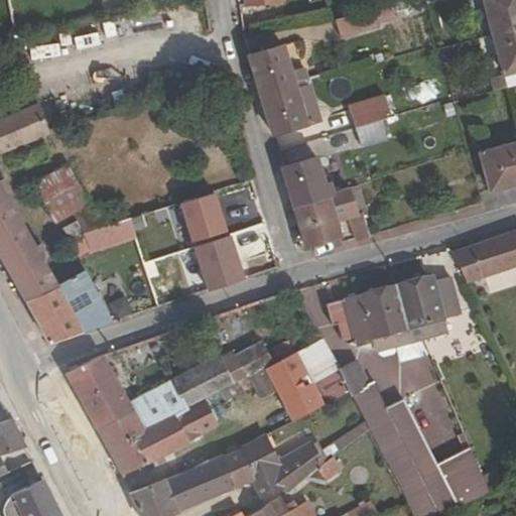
[(515,0),(484,0),(493,36),(515,29),(515,0)]
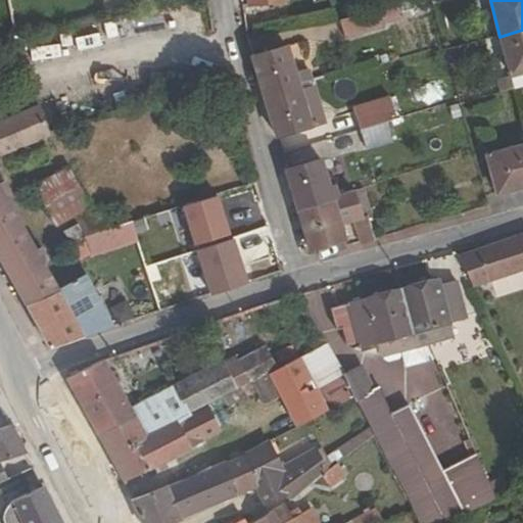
[(378,10),(358,15),(340,22),(346,40),(385,29),(378,10)]
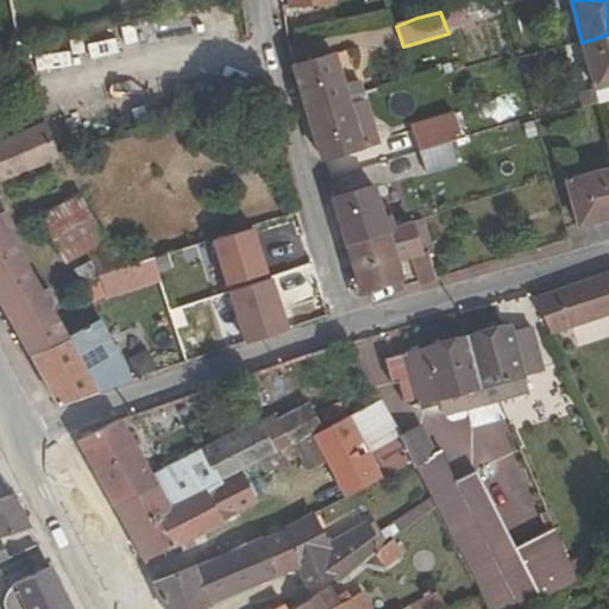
[(608,86),(608,35),(582,43),(595,89),(608,86)]
